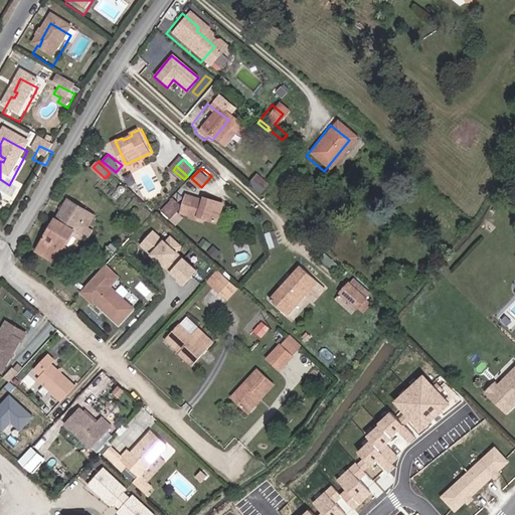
[(271,186),(260,176),(252,185),(264,194),(271,186)]
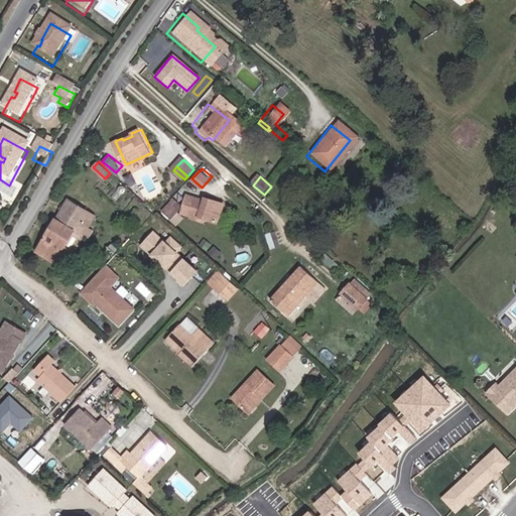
[(164,211),(173,219),(184,205),(175,198),(164,211)]
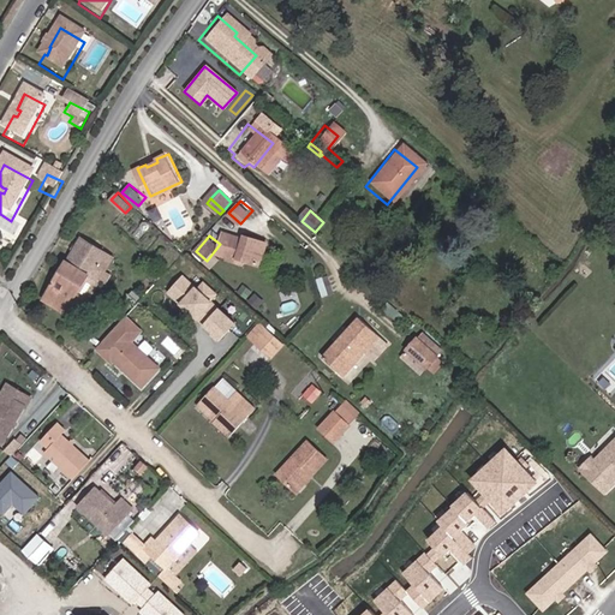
[(262,266),(269,244),(249,238),(248,240),(228,236),(221,256),(242,262),(243,260),(262,266)]
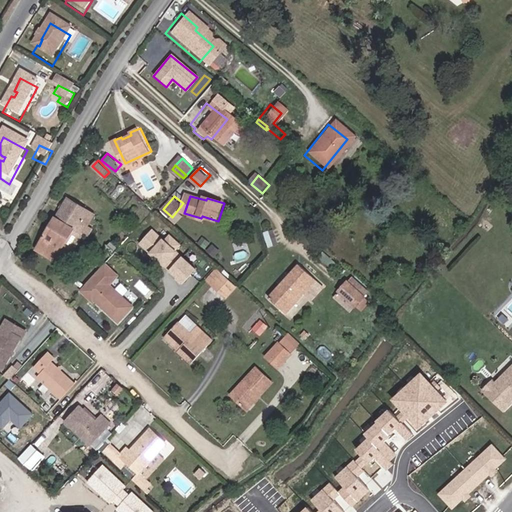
[(70,197),(58,217),(77,228),(69,243),(75,246),(71,254),(73,255),(84,236),(90,239),(95,229),(91,227),(99,213),(70,197)]
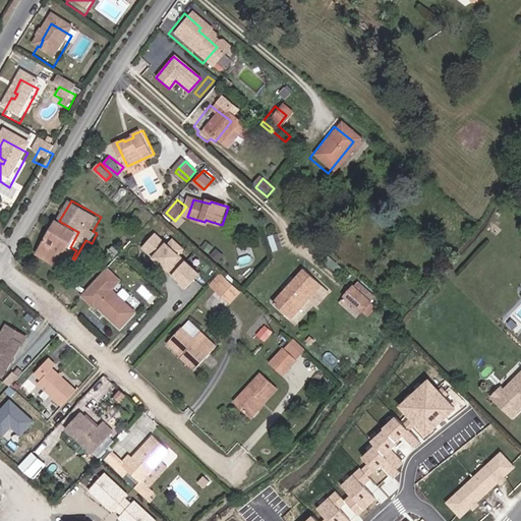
[(72,258),(76,250),(70,247),(78,232),(59,221),(39,254),(64,272),(72,258)]
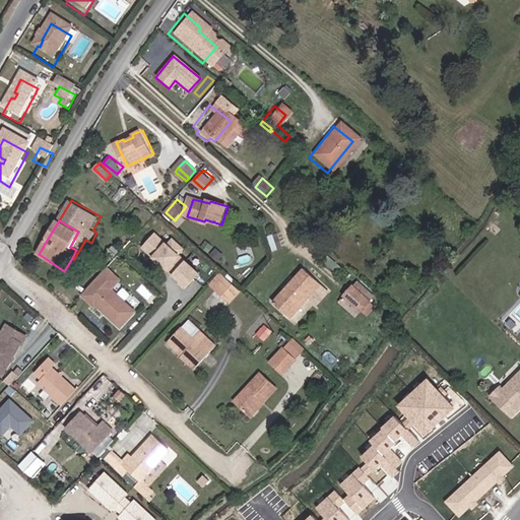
[(156,230),(143,247),(173,269),(189,248),(173,236),(170,241),(156,230)]
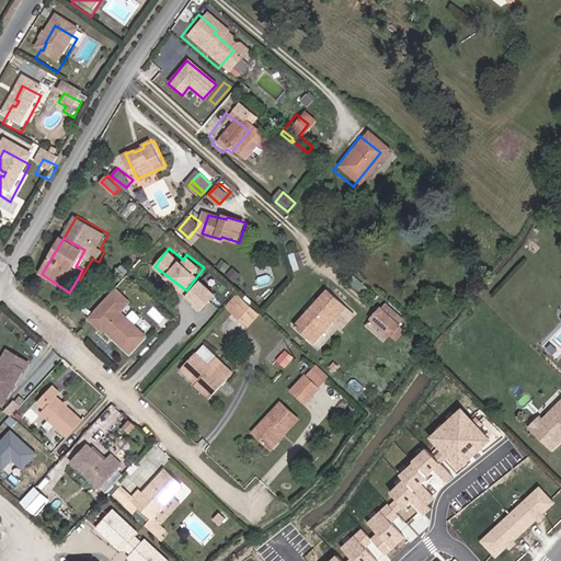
[(301,251),(290,254),(295,271),(306,267),(301,251)]
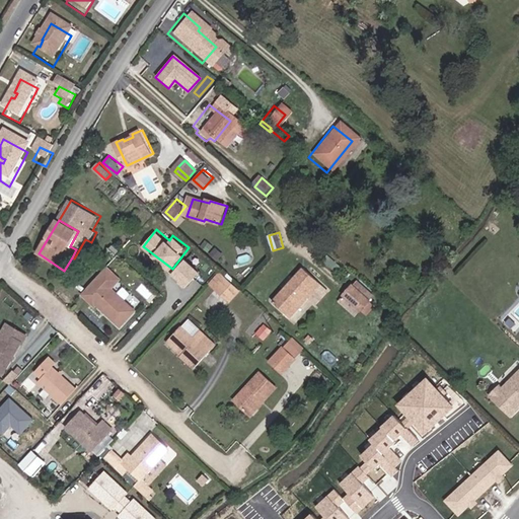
[(176,274),(192,287),(206,271),(191,257),(176,274)]
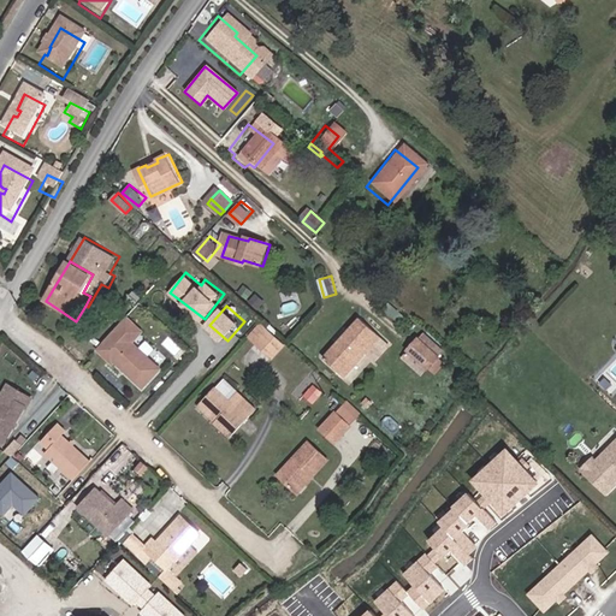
[(363,320),(326,360),(344,377),(366,354),(374,361),(390,345),(363,320)]
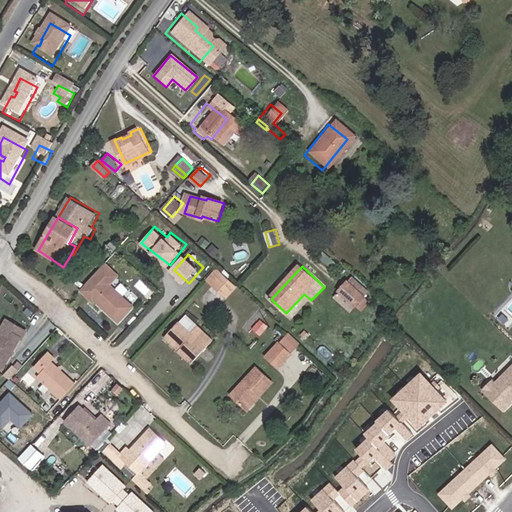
[(74,293),(83,301),(107,275),(98,267),(74,293)]
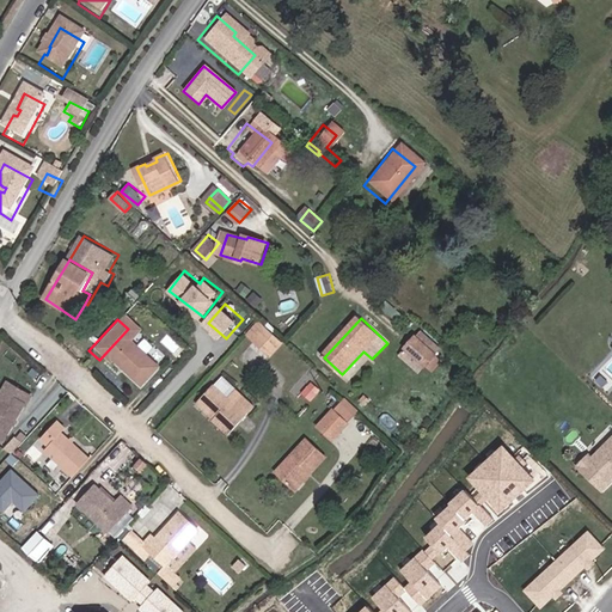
[(258,349),(271,336),(262,328),(249,341),(258,349)]
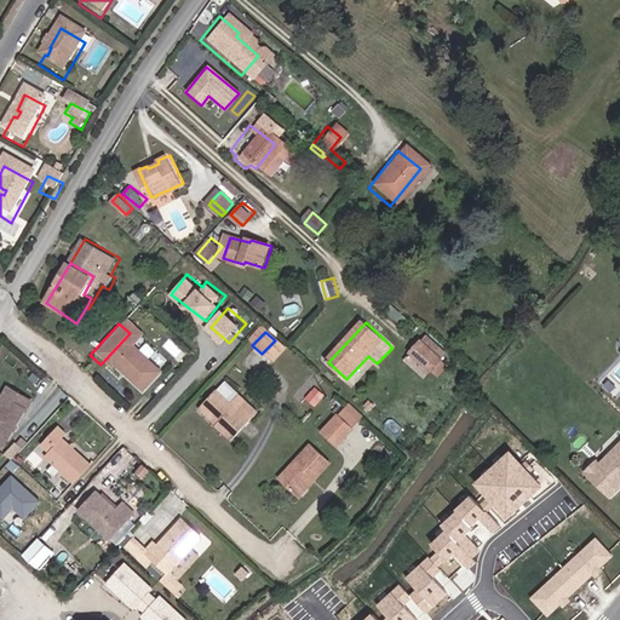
[(130,333),(101,365),(105,369),(108,368),(136,392),(153,374),(125,348),(135,338),(130,333)]
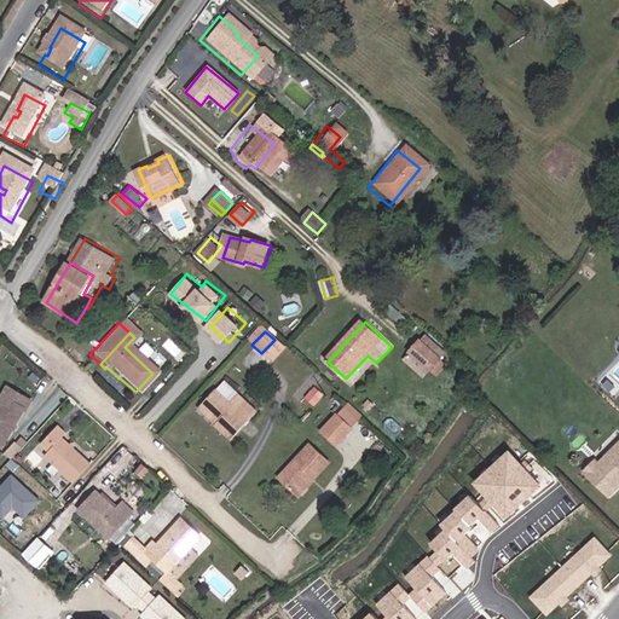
[(427,335),(422,341),(431,350),(437,342),(427,335)]
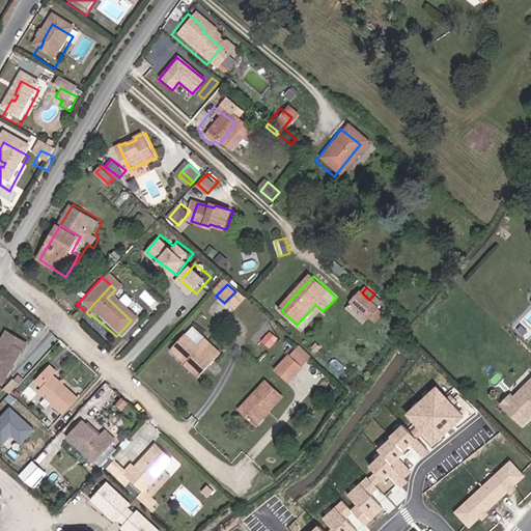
[(242,298),(235,291),(224,303),(231,309),(242,298)]
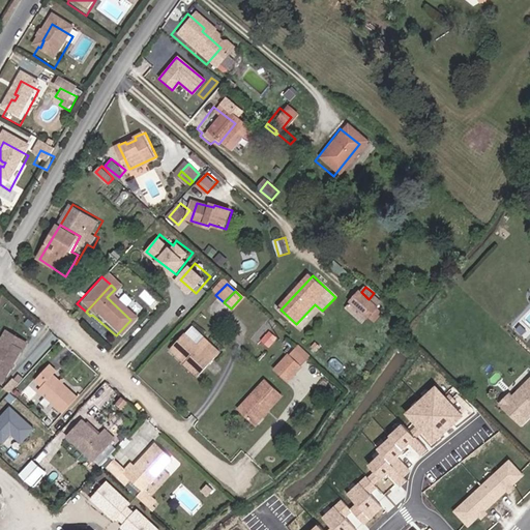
[(361,292),(353,302),(354,303),(370,317),(371,317),(384,302),(374,293),(369,299),(361,292)]
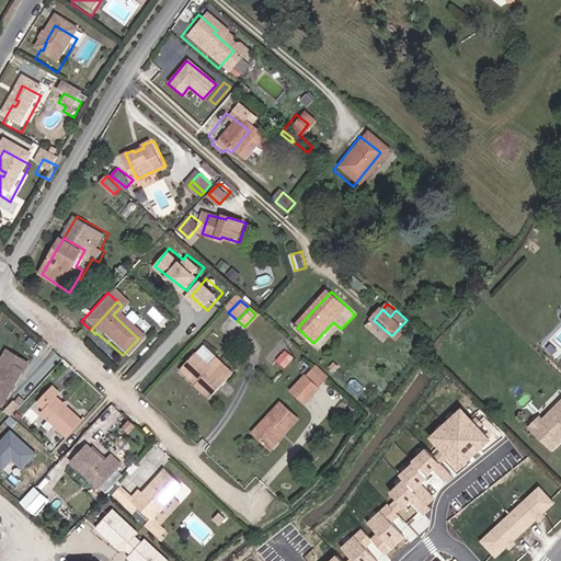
[(375,321),(370,327),(387,341),(391,335),(375,321)]
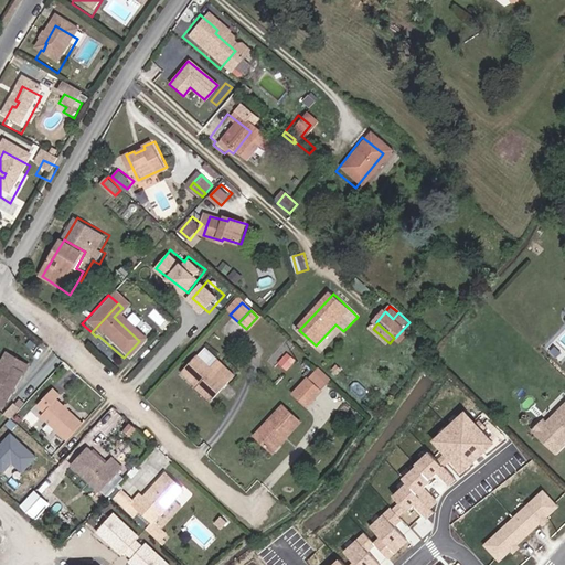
[(286,356),(294,364),(297,360),(289,352),(286,356)]
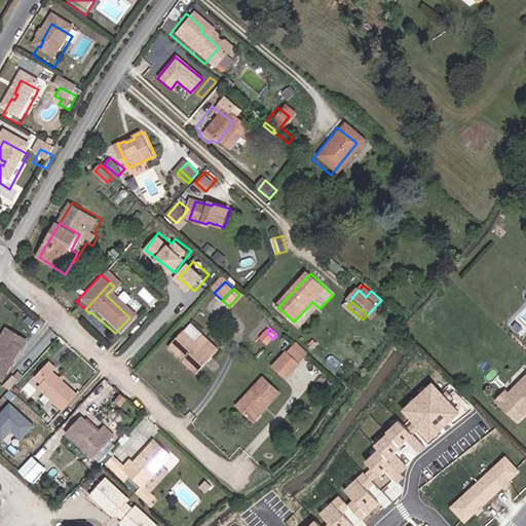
[(263,348),(273,339),(266,332),(256,342),(263,348)]
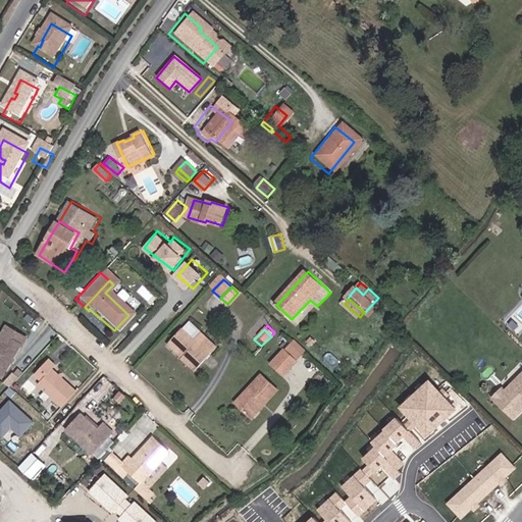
[(166,345),(177,355),(179,358),(177,361),(191,372),(206,357),(190,342),(178,331),(166,345)]
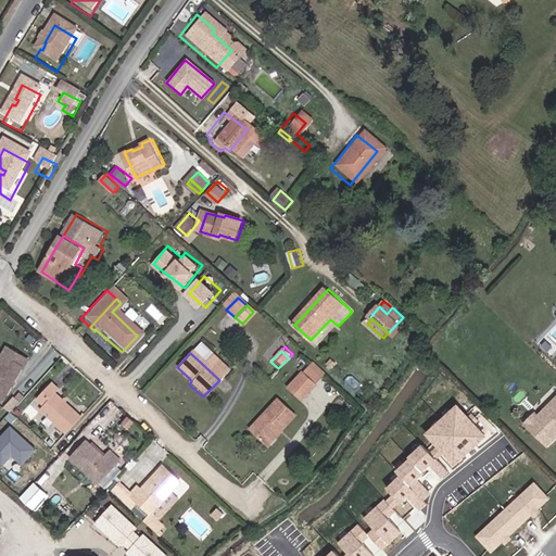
[(0,397),(21,363),(9,355),(4,362),(0,359),(0,397)]
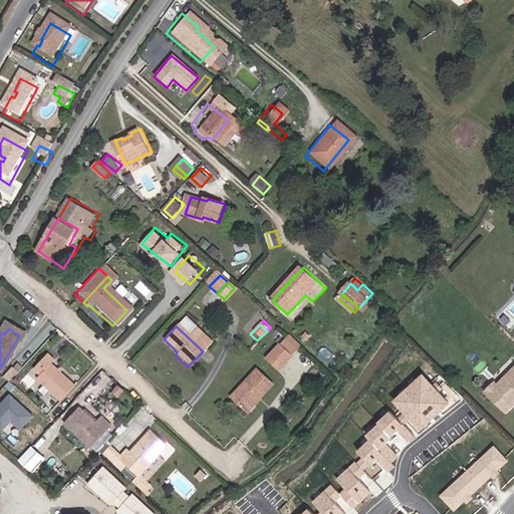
[(187,336),(203,351),(209,344),(194,329),(187,336)]
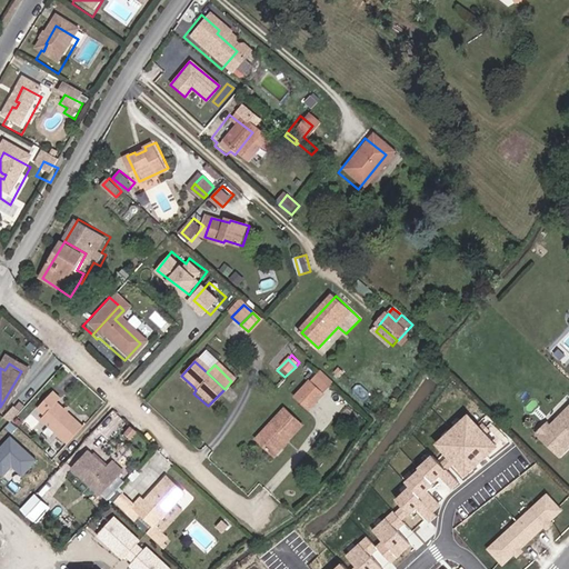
[(322,370),(297,396),(308,408),(333,381),(322,370)]
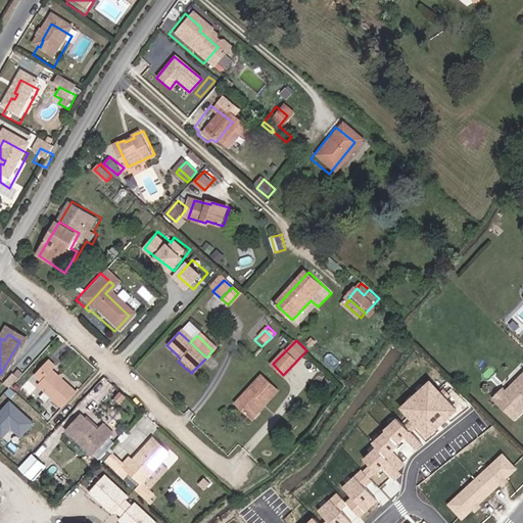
[(43,366),(30,380),(37,386),(34,389),(57,412),(70,398),(47,375),(50,372),(43,366)]
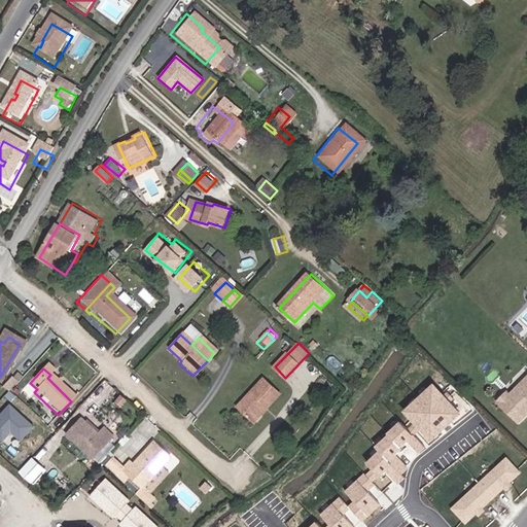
[(526,374),(508,394),(510,395),(500,405),(515,420),(526,407),(526,374)]
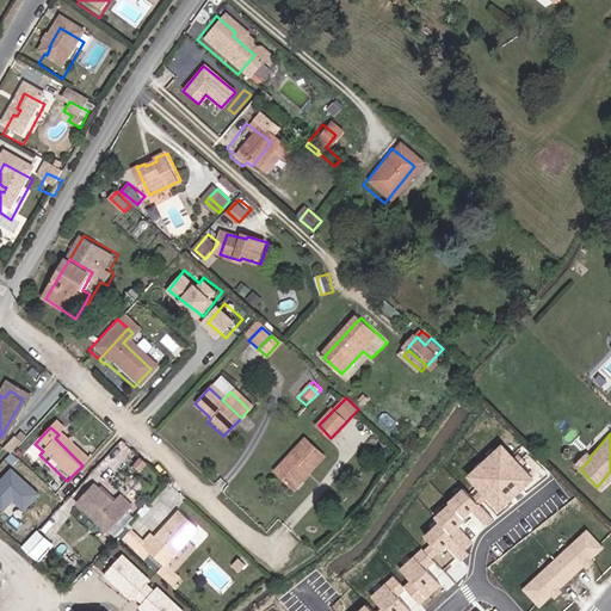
[(276,467),(296,486),(310,471),(313,474),(327,458),(304,438),(276,467)]
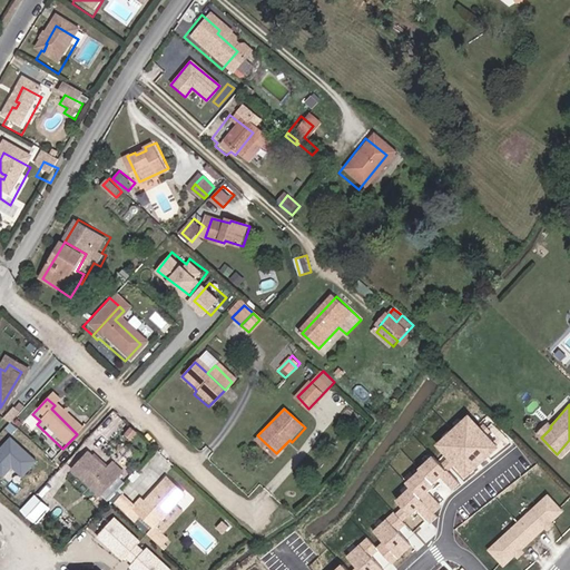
[(28,475),(41,457),(10,434),(0,448),(0,471),(7,477),(15,467),(28,475)]
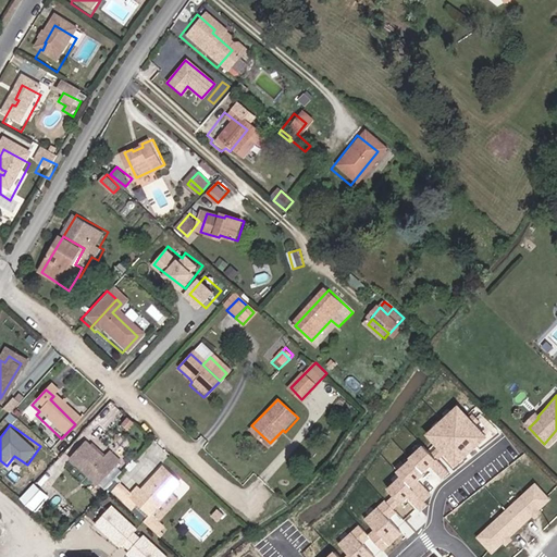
[(72,456),(100,483),(122,460),(112,449),(106,456),(103,454),(101,456),(99,454),(99,449),(88,440),(72,456)]
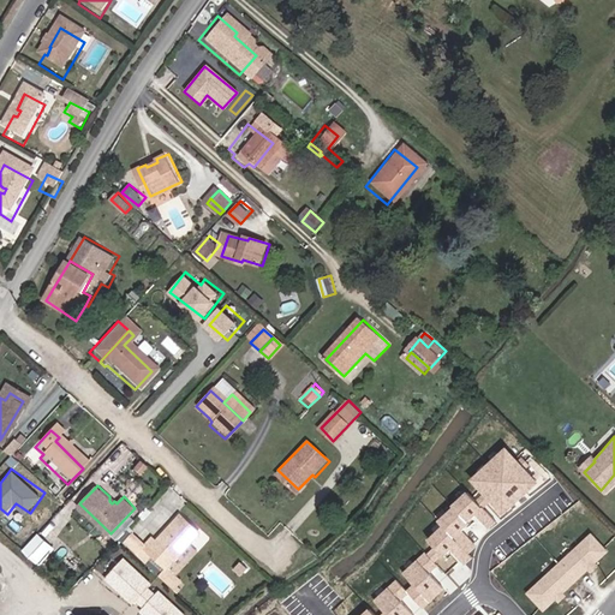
[(131,514),(114,535),(120,539),(137,518),(131,514)]
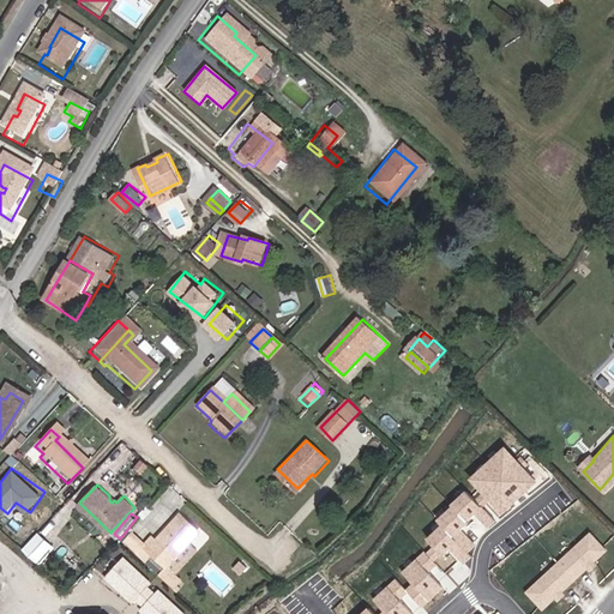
[(198,531),(180,513),(155,540),(151,535),(143,545),(166,566),(198,531)]
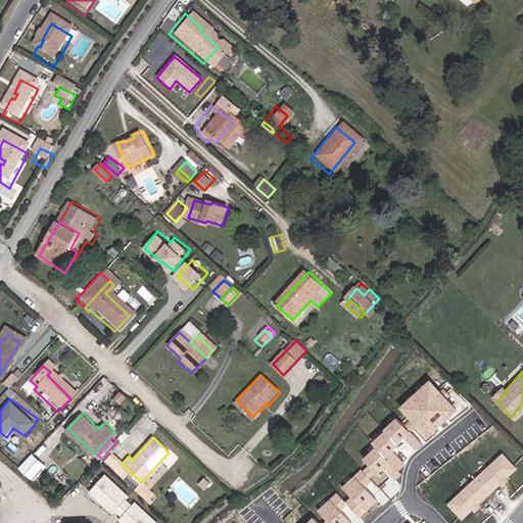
[(505,455),(477,480),(493,496),(520,471),(505,455)]
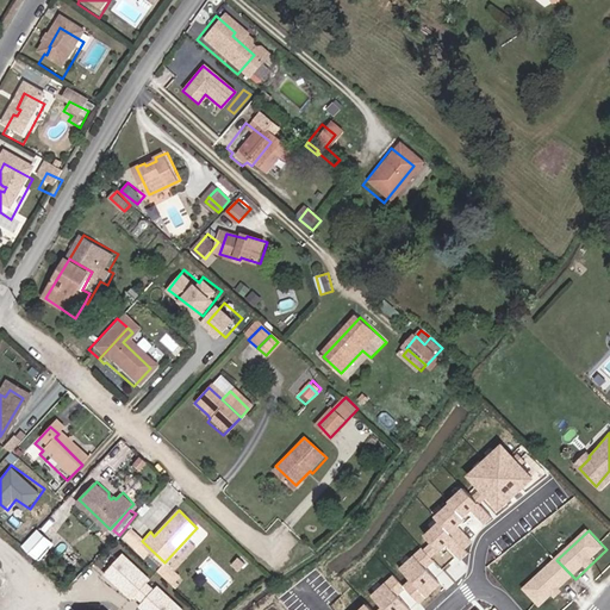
[(38,534),(27,545),(39,556),(50,545),(38,534)]
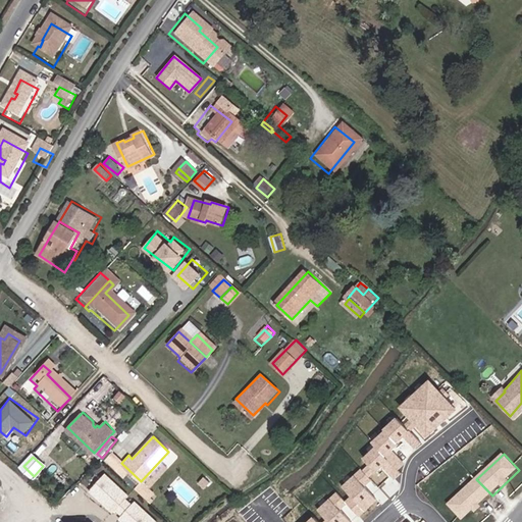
[(156,521),(103,474),(87,492),(119,521),(156,521)]
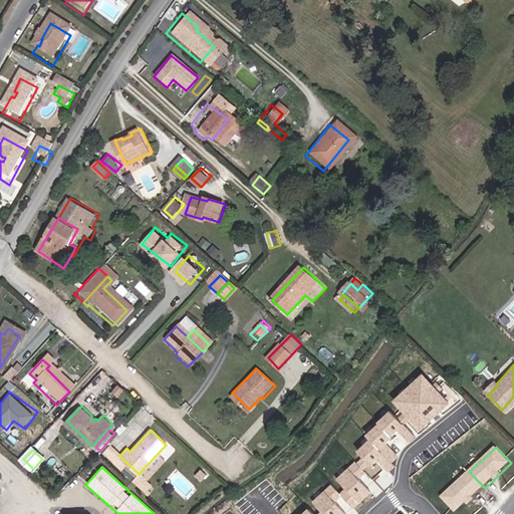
[(485,488),(469,472),(440,496),(456,513),(485,488)]
